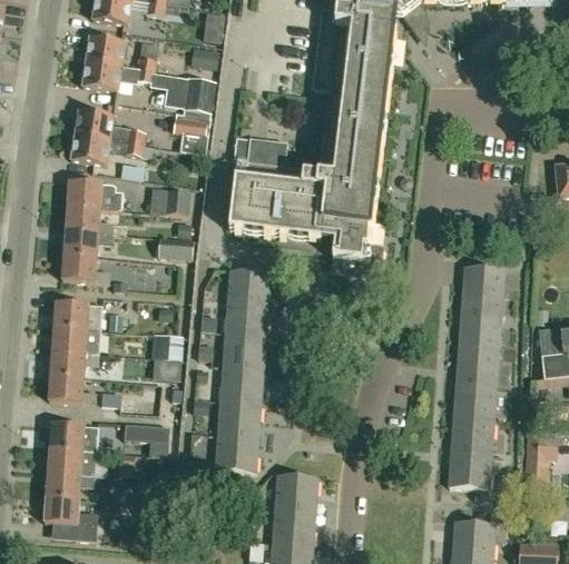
[(95,0),(92,18),(126,23),(130,0),(95,0)]
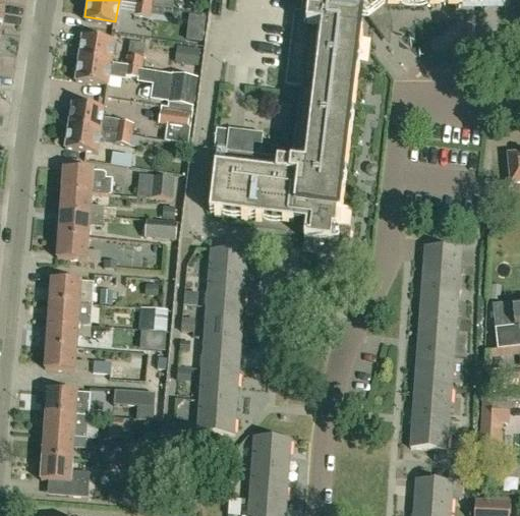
[(151,3),(132,0),(132,1),(131,11),(149,14),(151,3)]
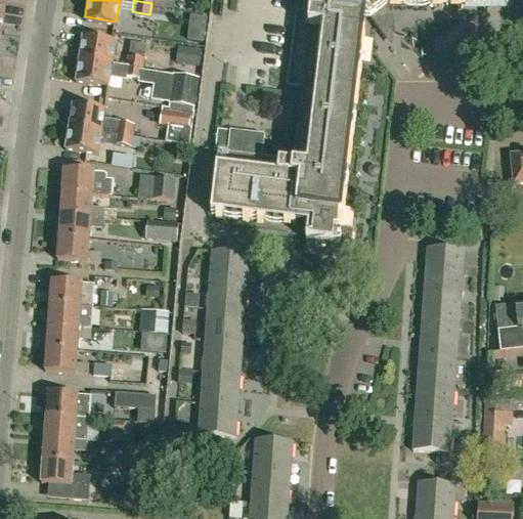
[(303,0),(302,5),(296,5),(287,80),(301,82),(293,156),(226,147),(225,163),(216,162),(210,209),(307,221),(305,236),(315,238),(314,251),(347,255),(350,227),(337,225),(357,58),(353,58),(359,13),(368,14),(375,23),(383,33),(384,32),(383,31),(392,24),(389,19),(390,18),(379,5),(379,0),(303,0)]
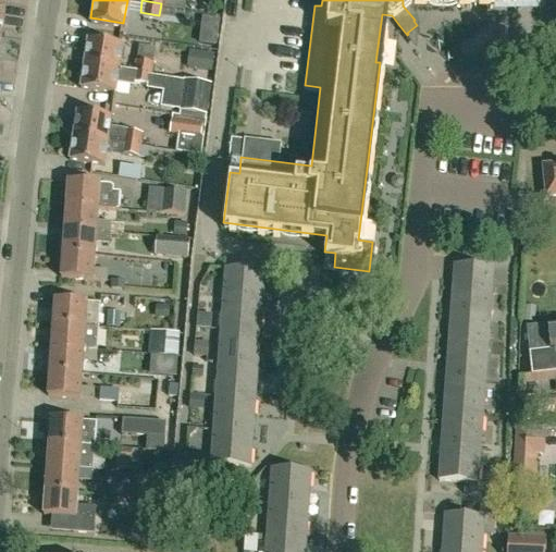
[(118,64),(121,39),(87,35),(83,59),(118,64)]
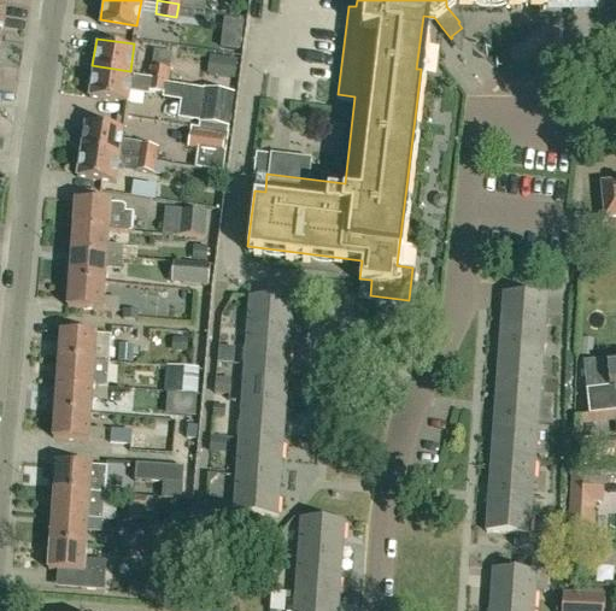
[(205,70),(232,74),(235,54),(207,51),(205,70)]
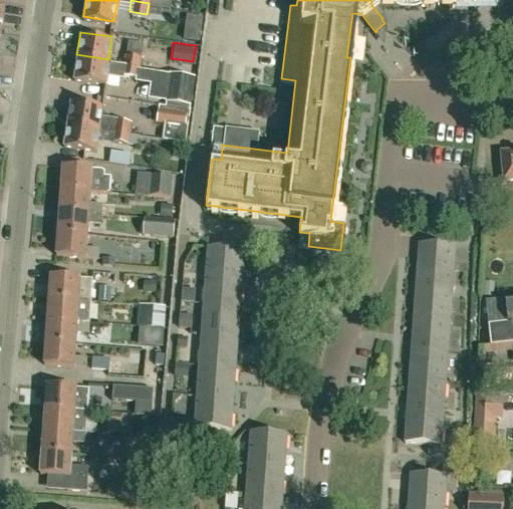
[(140,64),(141,54),(123,51),(122,61),(140,64)]
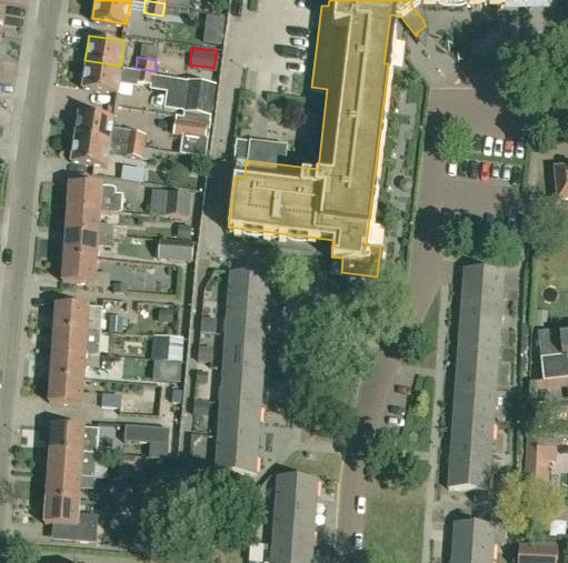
[(116,90),(120,66),(85,60),(81,84),(116,90)]
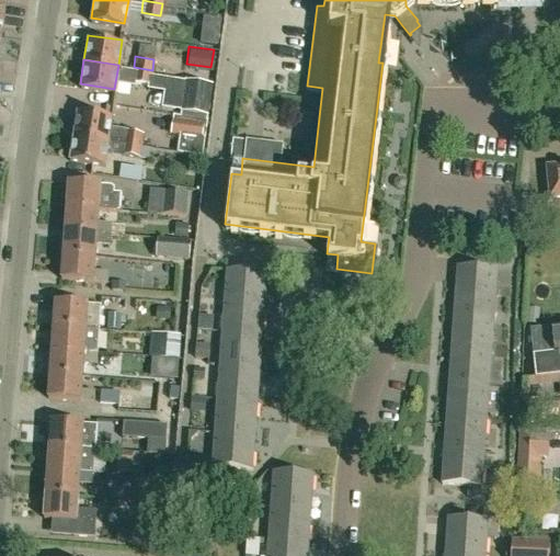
[(151,72),(152,70),(134,67),(132,78),(147,80),(150,81),(151,72)]
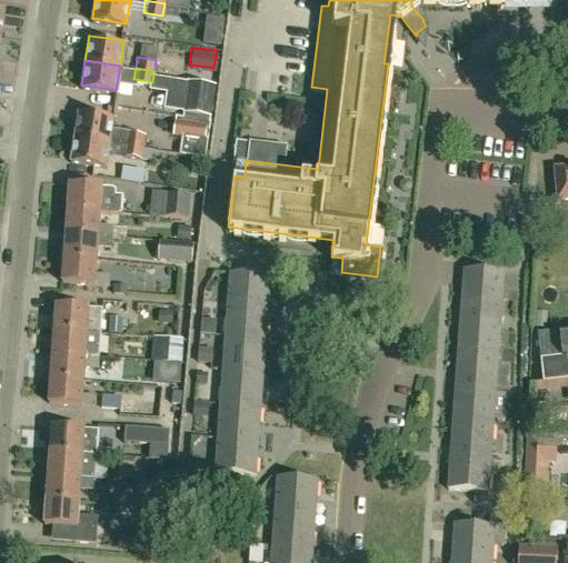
[(152,82),(149,81),(148,86),(166,88),(167,76),(153,73),(152,82)]
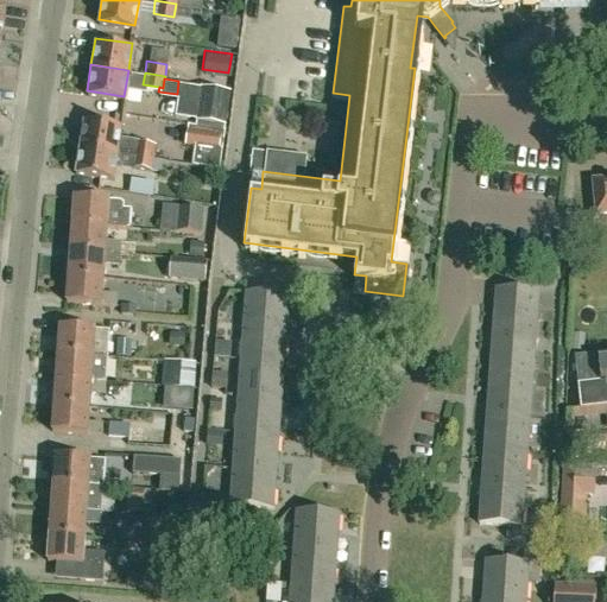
[(226,121),(231,87),(200,82),(195,116),(226,121)]
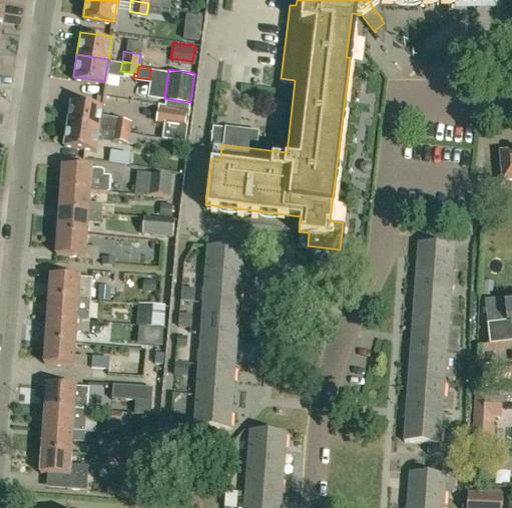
[(129,129),(130,118),(115,116),(115,115),(100,113),(101,103),(70,98),(67,120),(128,129),(129,129)]
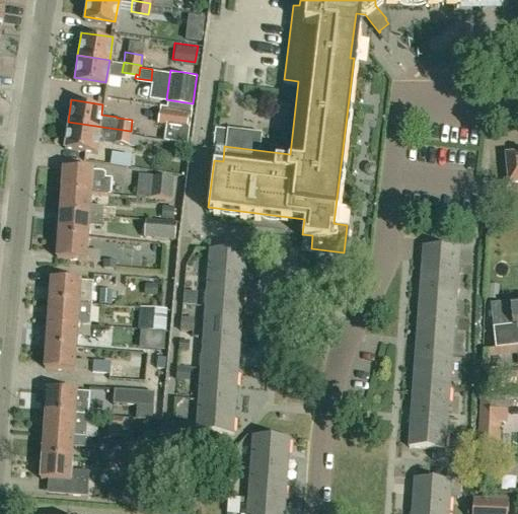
[(187,124),(189,109),(159,105),(157,120),(187,124)]
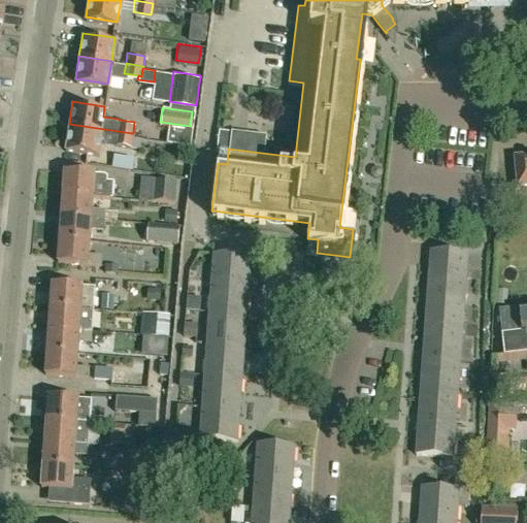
[(131,143),(132,133),(69,124),(65,146),(98,152),(100,139),(131,143)]
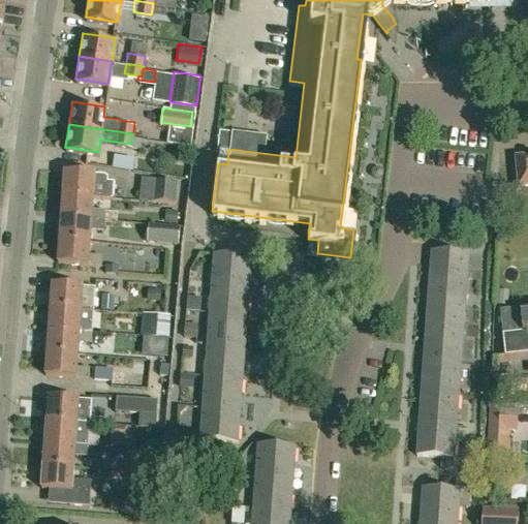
[(527,150),(516,151),(518,180),(527,179),(527,150)]
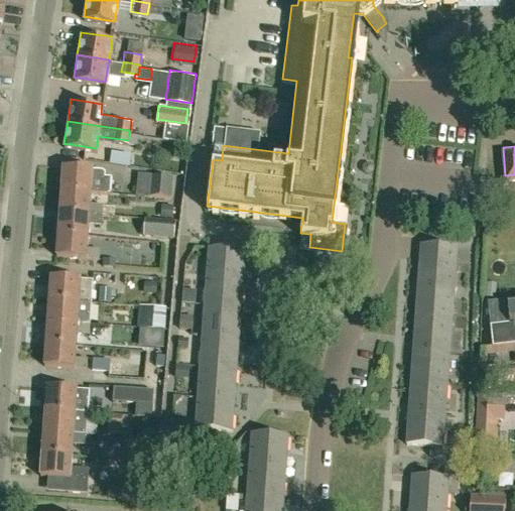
[(129,162),(130,150),(111,147),(108,159),(129,162)]
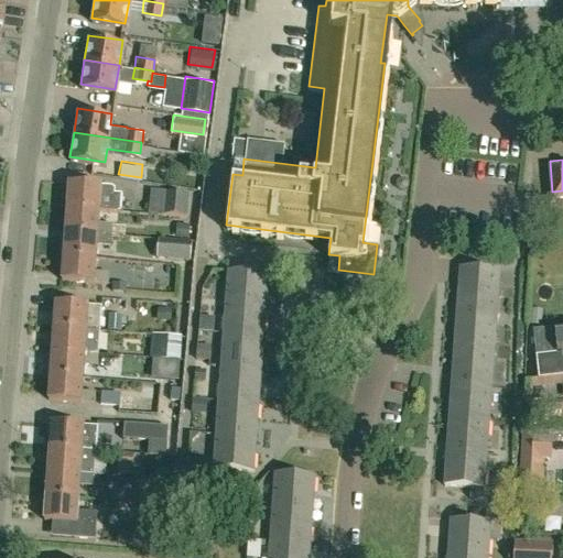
[(119,207),(121,189),(114,188),(114,185),(111,182),(68,178),(66,204),(99,206),(99,205),(119,207)]
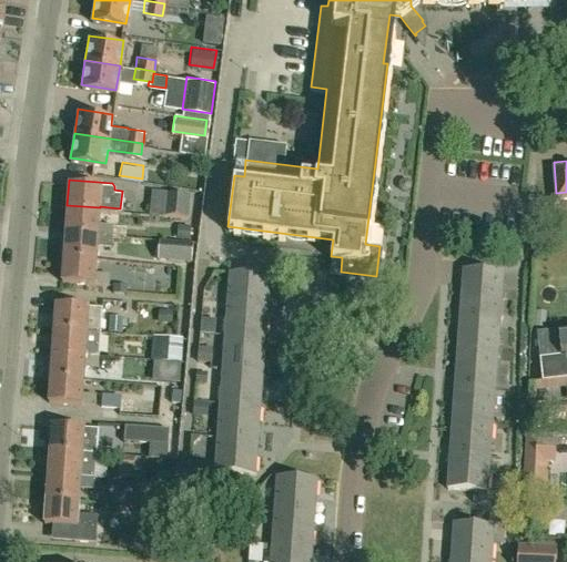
[(188,214),(190,191),(164,187),(162,212),(188,214)]
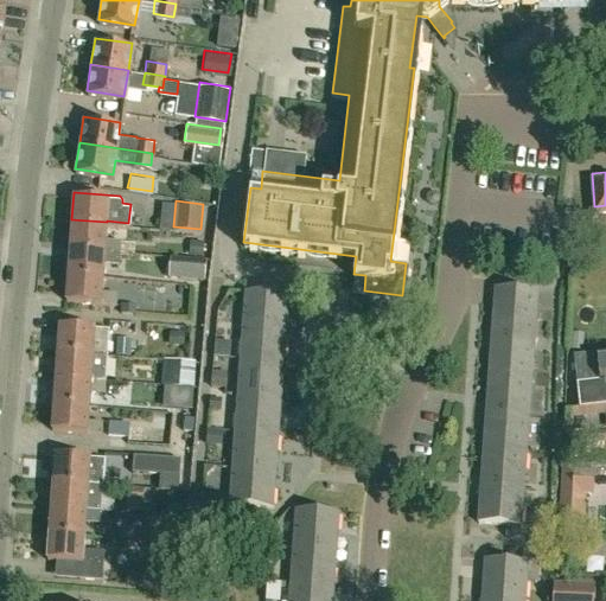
[(119,248),(120,237),(106,236),(107,222),(71,219),(70,244),(119,248)]
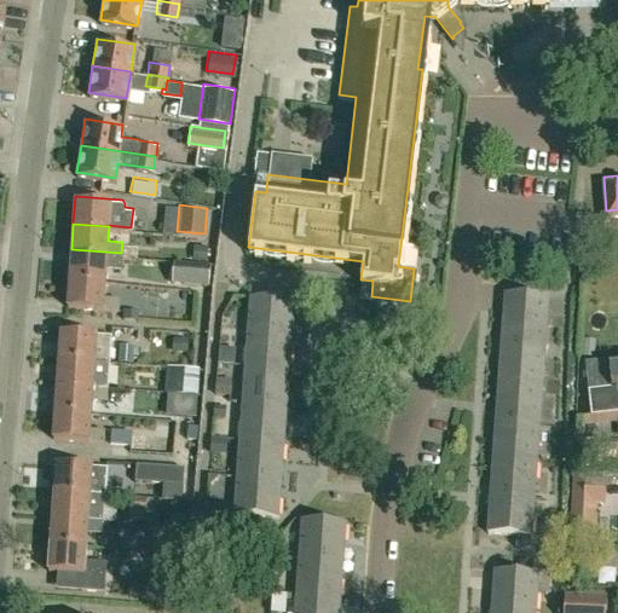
[(616,235),(616,225),(596,226),(598,237),(616,235)]
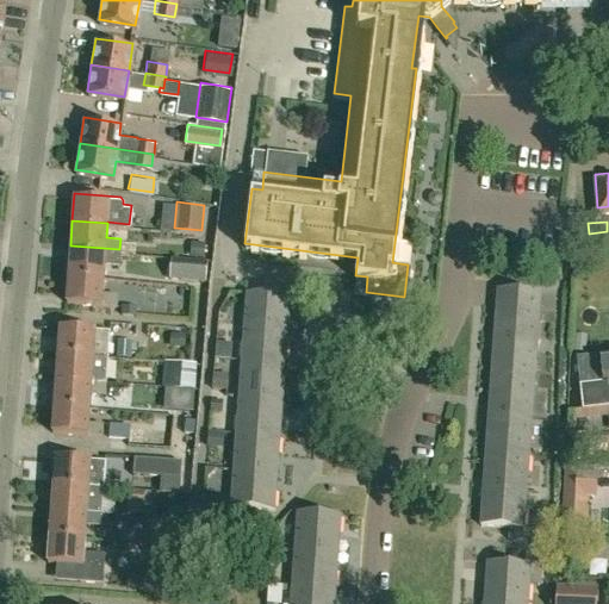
[(190,238),(188,254),(202,255),(203,240),(190,238)]
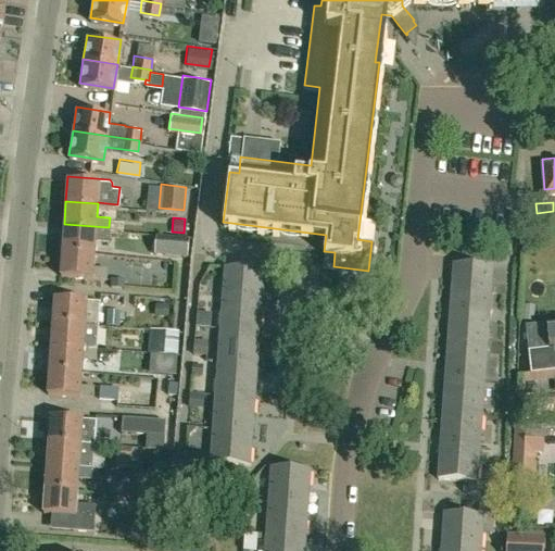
[(109,227),(64,224),(62,248),(95,250),(96,237),(109,238),(109,232),(115,233),(115,227),(109,227)]
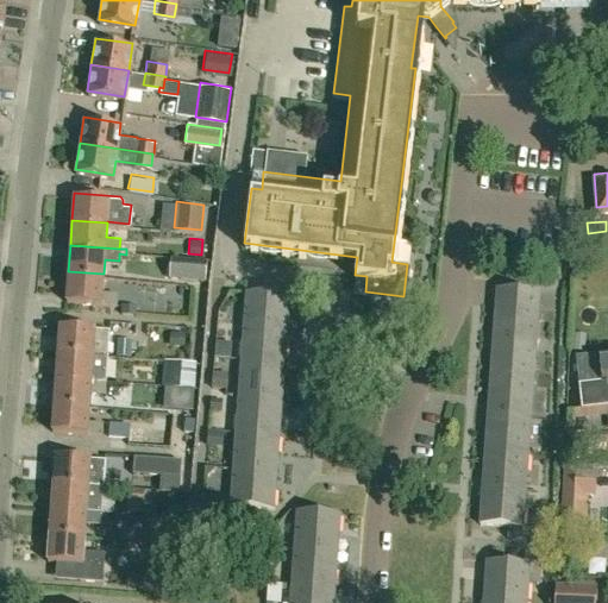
[(206,277),(207,257),(204,257),(168,255),(167,274),(176,274),(202,276),(206,277)]
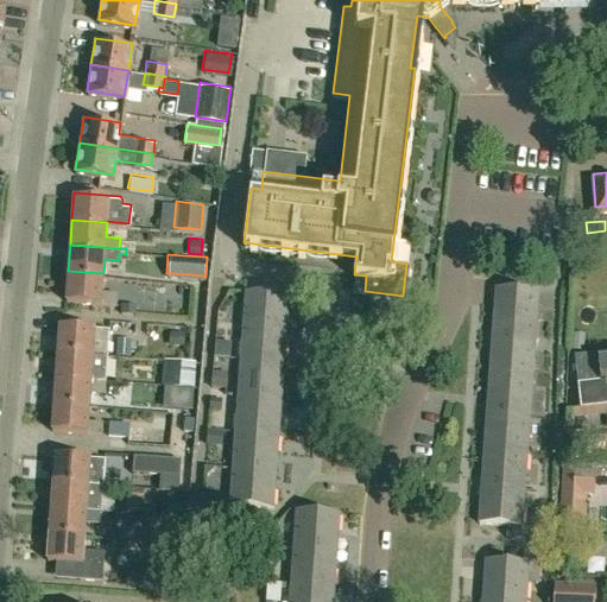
[(115,301),(117,290),(102,289),(103,273),(68,271),(67,297),(115,301)]
